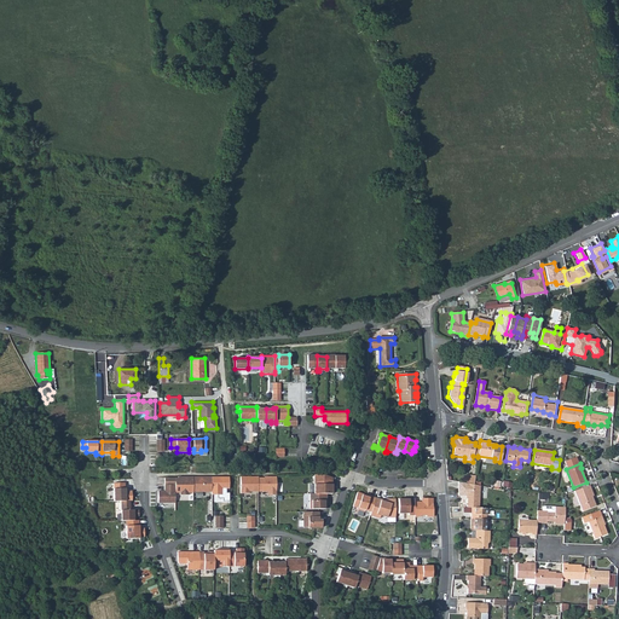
[(324,474),(314,474),(314,493),(325,493),(333,493),(333,484),(331,484),(333,478),(324,474)]
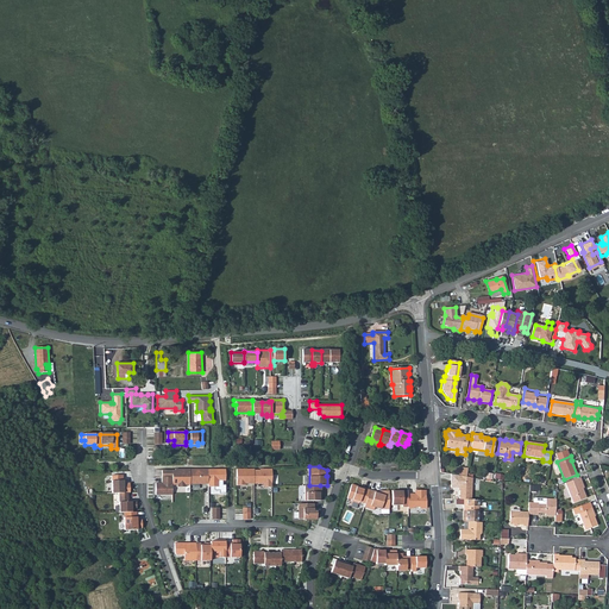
[(190,469),(176,469),(176,470),(162,470),(162,477),(173,477),(173,485),(177,485),(177,488),(186,488),(186,485),(190,485),(190,484),(190,470),(190,469)]
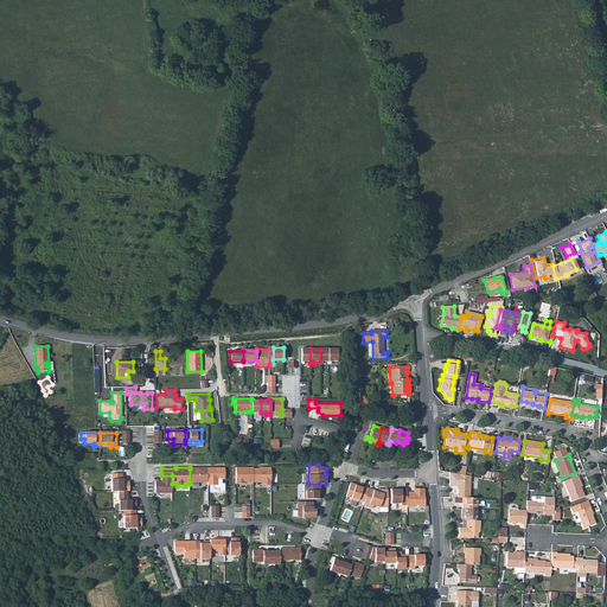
[(254,470),(254,467),(236,467),(236,474),(237,474),(237,477),(236,478),(236,484),(246,484),(246,483),(254,483),(254,481),(254,470)]
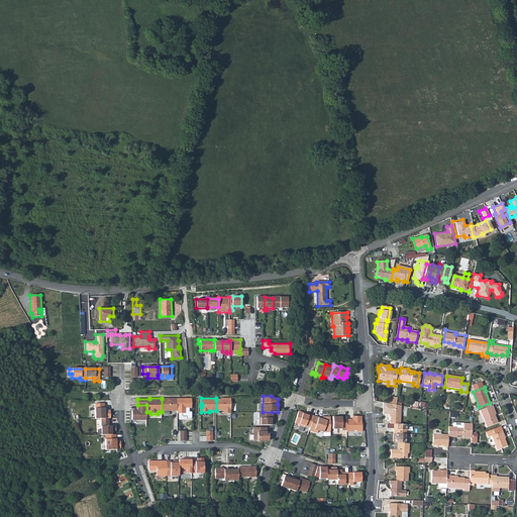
[(221,400),(216,400),(216,410),(223,410),(223,413),(231,413),(231,398),(221,398),(221,400)]
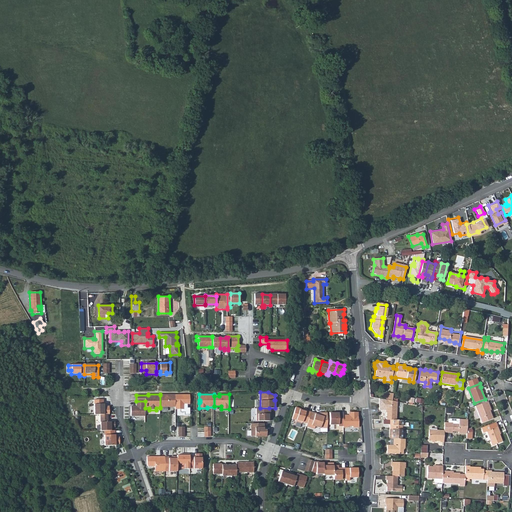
[(175,407),(175,395),(160,395),(160,407),(175,407)]
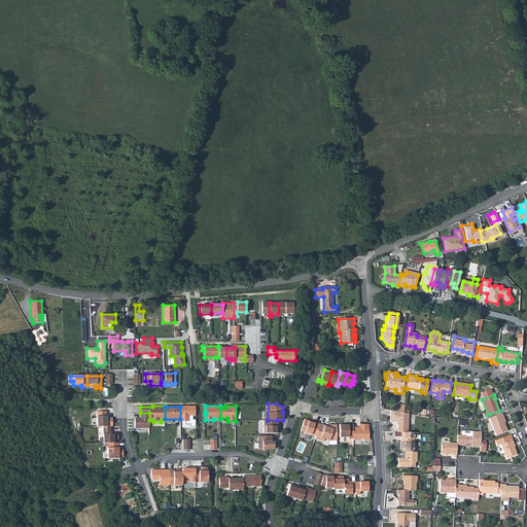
[(196,407),(180,407),(180,419),(180,421),(186,421),(187,420),(189,420),(189,416),(196,416),(196,407)]
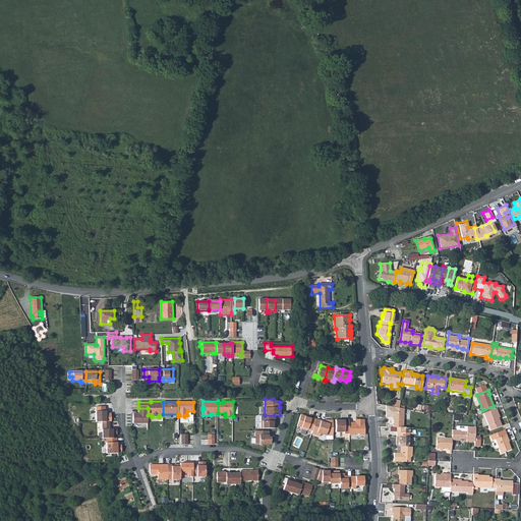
[(106,406),(96,407),(96,422),(102,422),(110,422),(112,421),(111,413),(106,413),(106,406)]
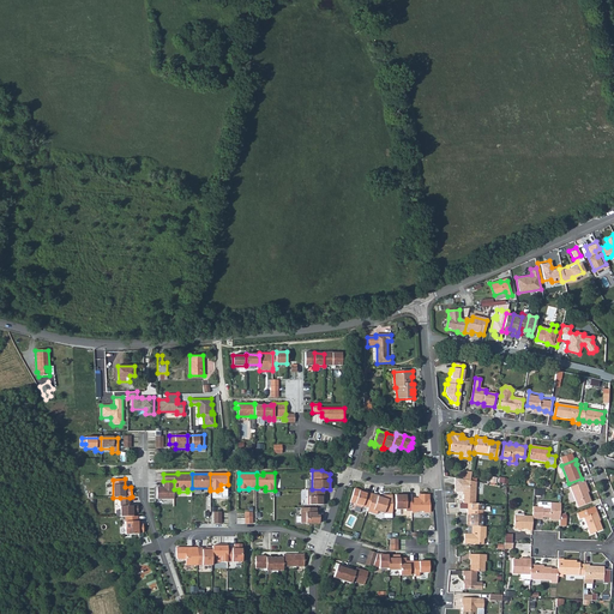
[(474,504),(475,482),(469,481),(464,480),(462,480),(461,480),(452,479),(453,491),(462,491),(462,503),(467,503),(470,504),(474,504)]
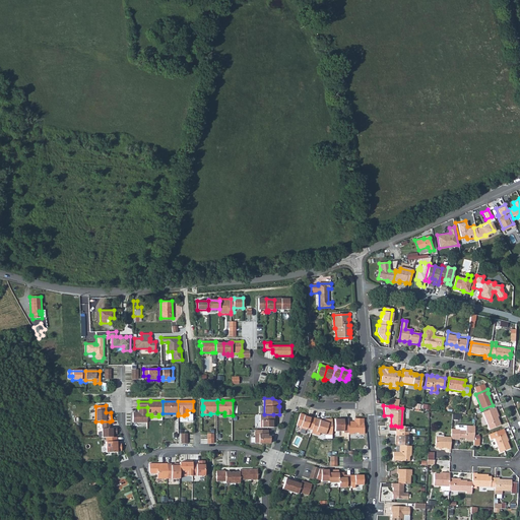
[(147,407),(138,407),(138,412),(133,412),(133,423),(147,423),(147,414),(147,407)]
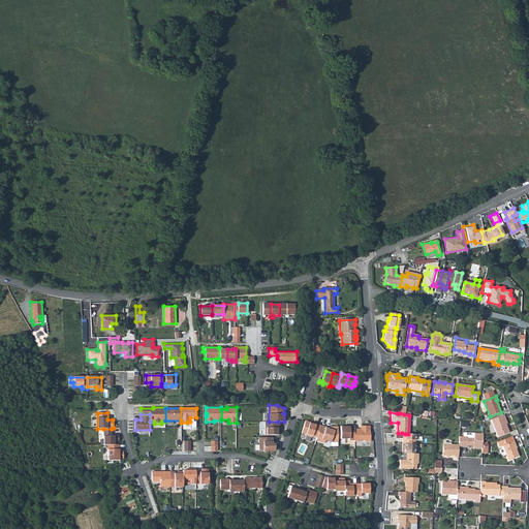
[(505,418),(504,415),(491,421),(497,437),(508,433),(505,425),(503,419),(505,418)]
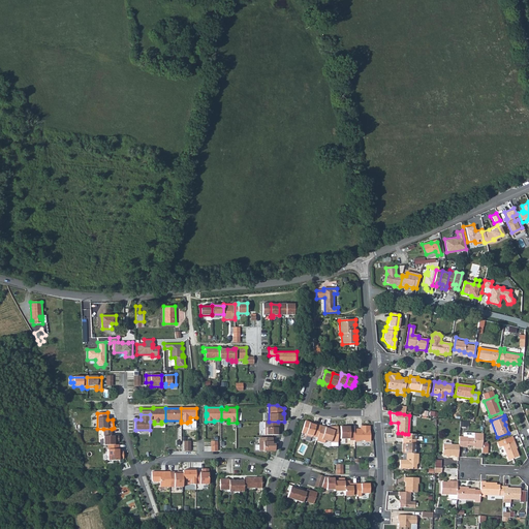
[(317,437),(321,426),(316,424),(316,425),(313,424),(313,423),(306,421),(302,433),(307,434),(306,435),(312,437),(313,436),(317,437)]
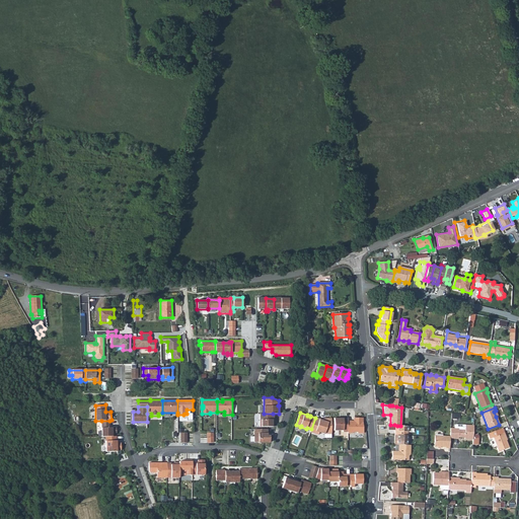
[(273,414),(264,414),(261,414),(261,427),(275,427),(275,422),(273,422),(273,414)]
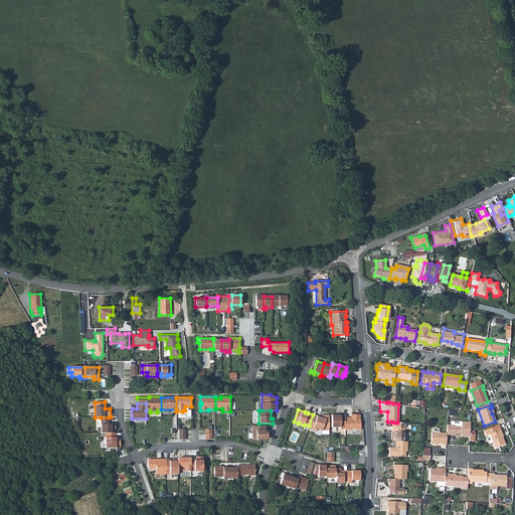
[(318,415),(313,414),(309,425),(309,428),(314,431),(314,430),(317,431),(317,428),(323,431),(330,431),(330,415),(321,415),(321,417),(318,416),(318,415)]
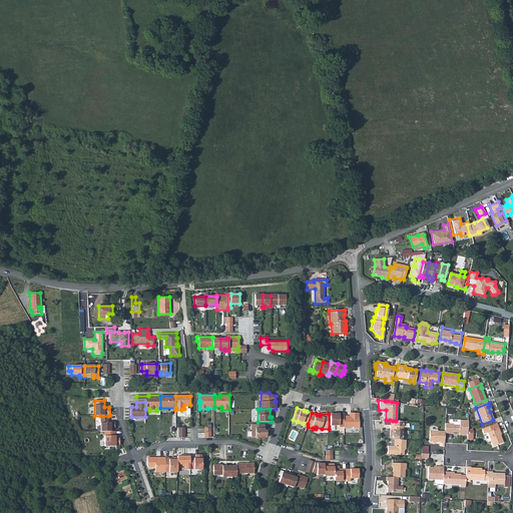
[(345,417),(345,413),(340,413),(340,414),(336,414),(336,413),(331,413),(331,425),(340,425),(340,427),(345,427),(345,417)]
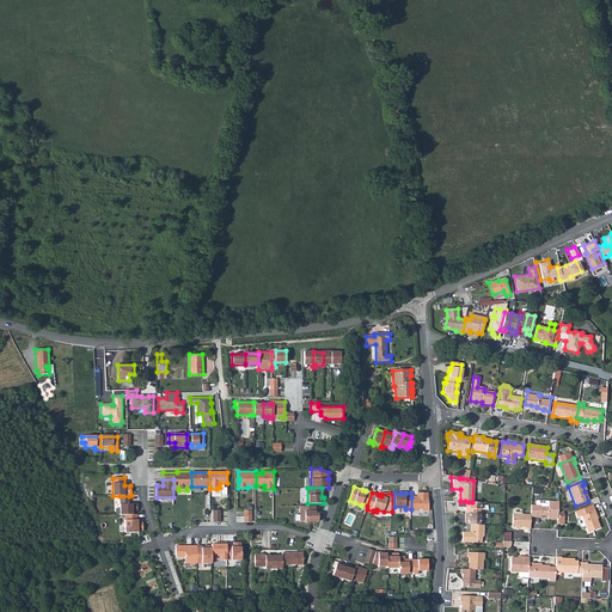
[(416,497),(411,497),(411,509),(411,510),(417,510),(417,508),(422,509),(422,510),(429,510),(428,496),(428,493),(418,493),(418,496),(416,497)]
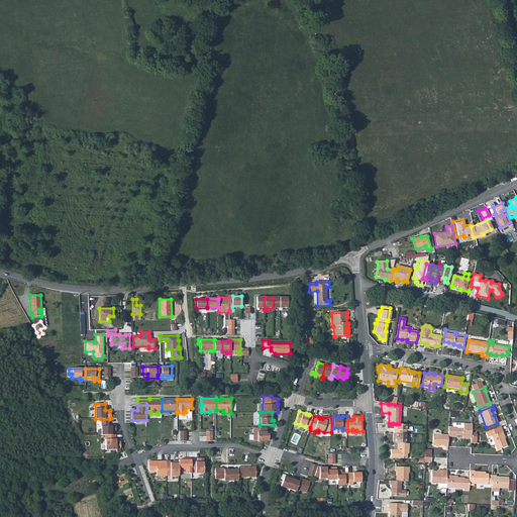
[(109,419),(101,419),(102,435),(105,435),(112,434),(112,432),(116,431),(116,426),(109,426),(109,419)]
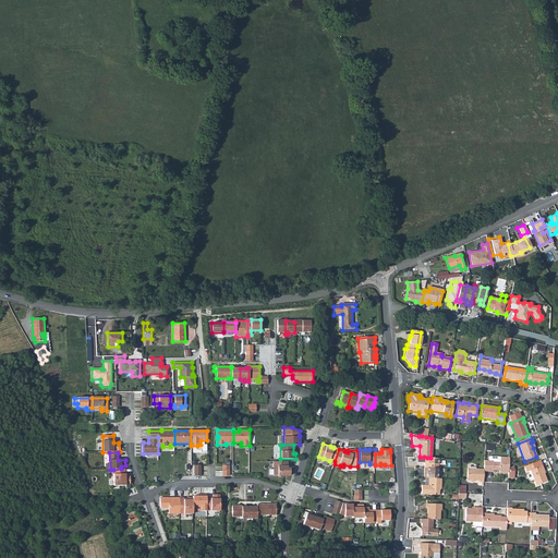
[(483,482),(483,472),(493,472),(493,471),(499,471),(499,472),(508,473),(509,457),(489,457),(488,458),(488,461),(484,461),(484,470),(468,469),(466,481),(478,481),(478,482),(483,482)]
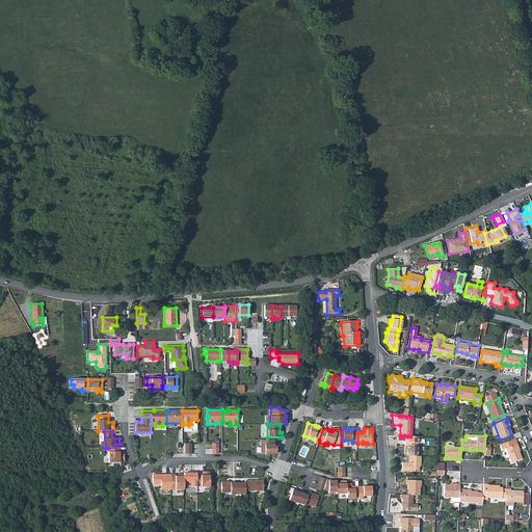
[(421,436),(410,436),(407,436),(407,442),(404,442),(404,449),(406,450),(406,455),(408,455),(417,456),(417,444),(421,444),(421,436)]
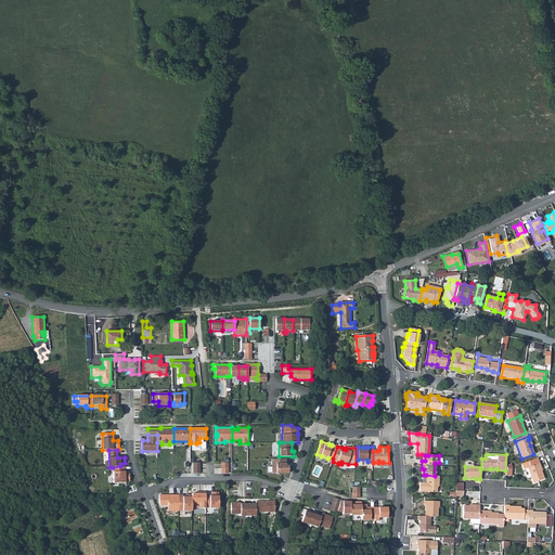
[(286,466),(286,459),(273,459),(273,473),(288,473),(288,466),(286,466)]
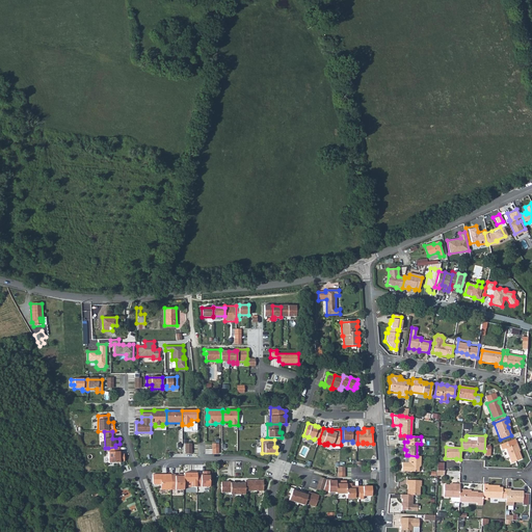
[(519,449),(514,440),(501,445),(503,449),(505,448),(511,463),(522,459),(519,452),(517,450),(519,449)]
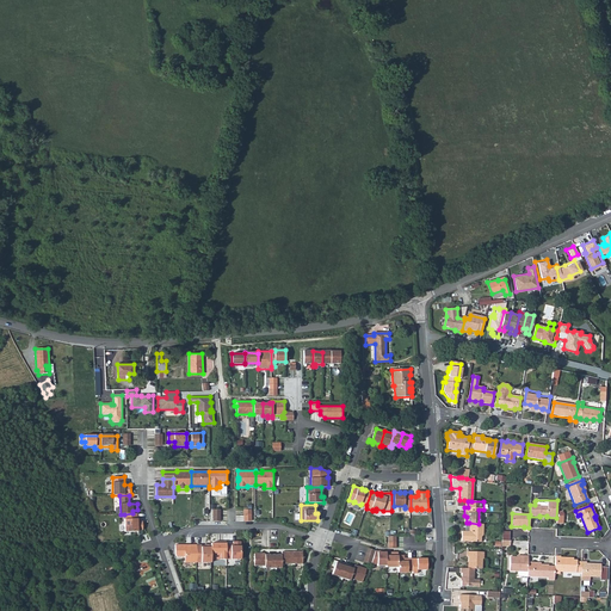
[(133,513),(124,514),(125,532),(139,531),(139,530),(143,530),(143,522),(139,522),(137,513),(133,513)]
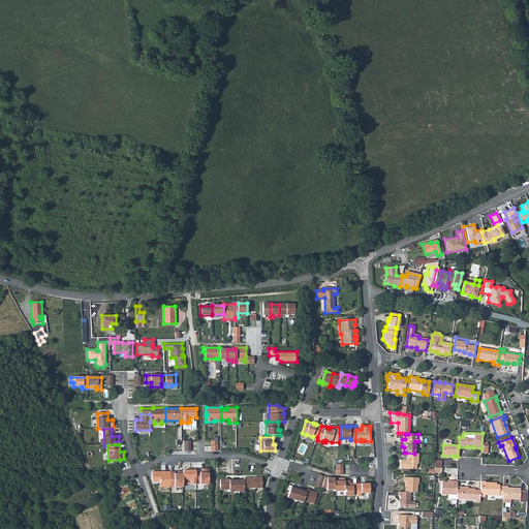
[(417,454),(414,454),(406,453),(406,458),(407,458),(407,460),(406,460),(399,460),(399,468),(415,468),(415,464),(417,463),(417,454)]
